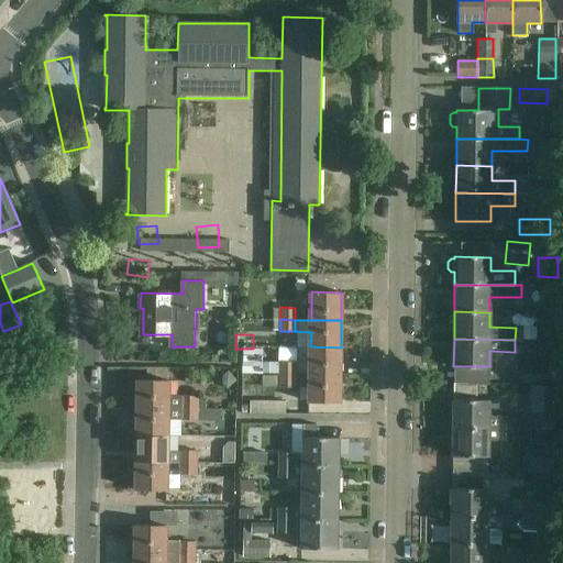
[(340,375),(341,348),(310,346),(310,348),(297,348),(297,363),(295,362),(295,374),(340,375)]
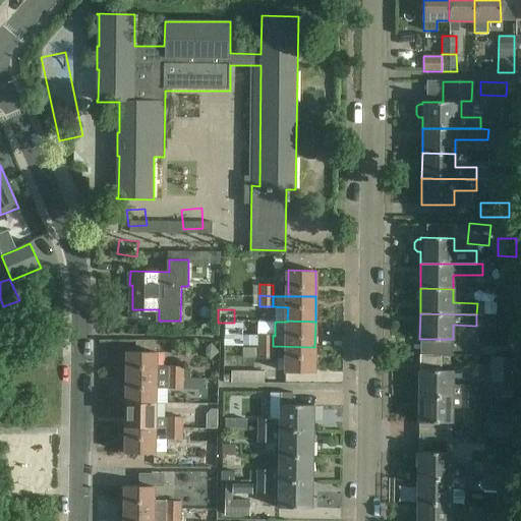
[(217,325),(217,333),(248,334),(248,325),(217,325)]
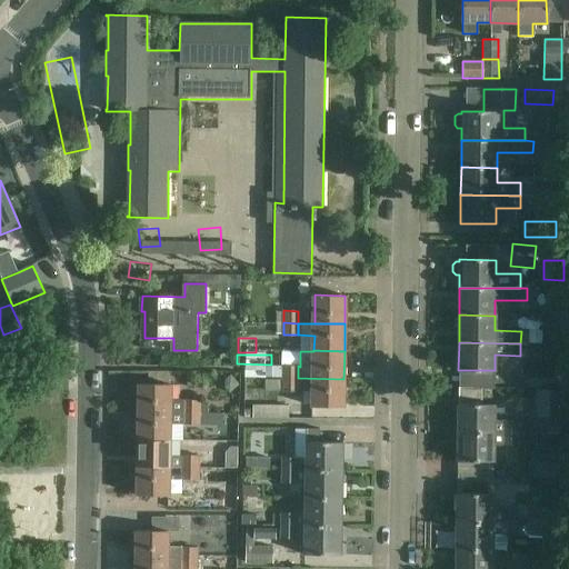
[(298,378),(298,366),(283,366),(283,378),(298,378)]
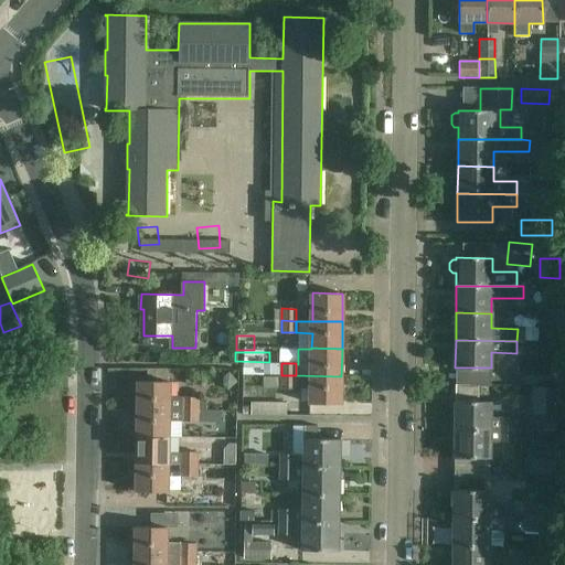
[(531,385),(555,385),(555,365),(521,366),(521,385),(531,385)]
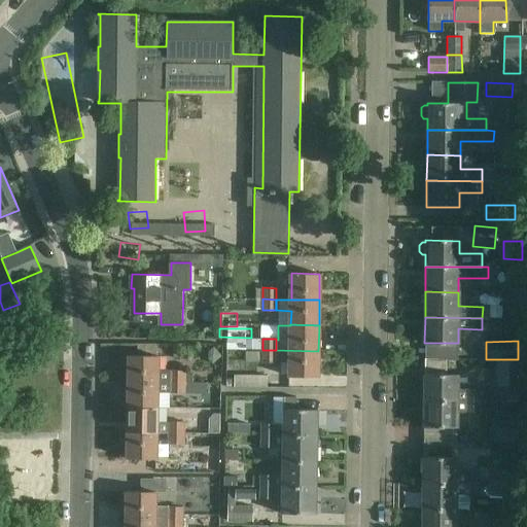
[(485,359),(484,345),(448,347),(449,360),(485,359)]
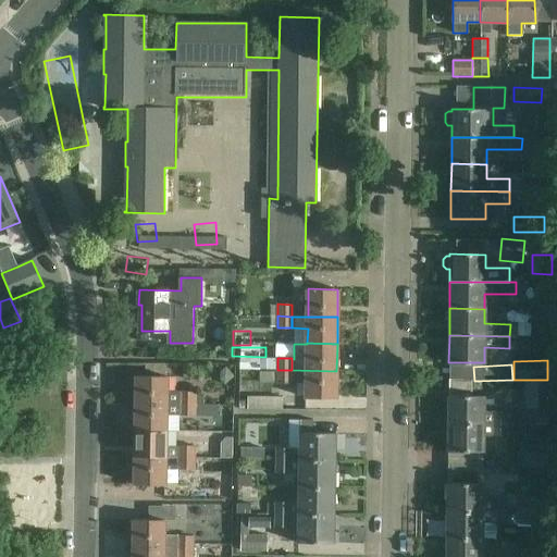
[(277,382),(292,382),(292,370),(277,370),(277,382)]
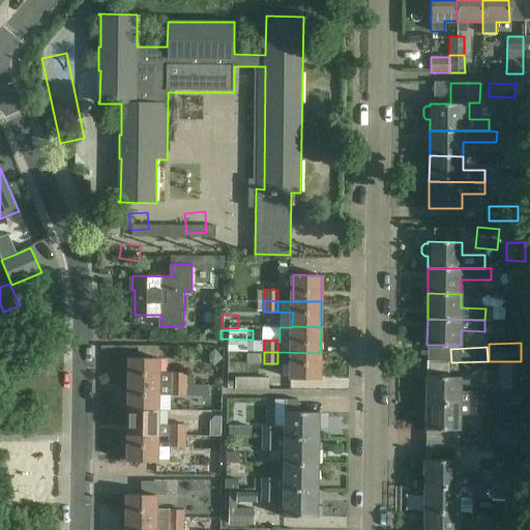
[(320,353),(277,352),(277,363),(292,363),(292,379),(320,379),(320,353)]
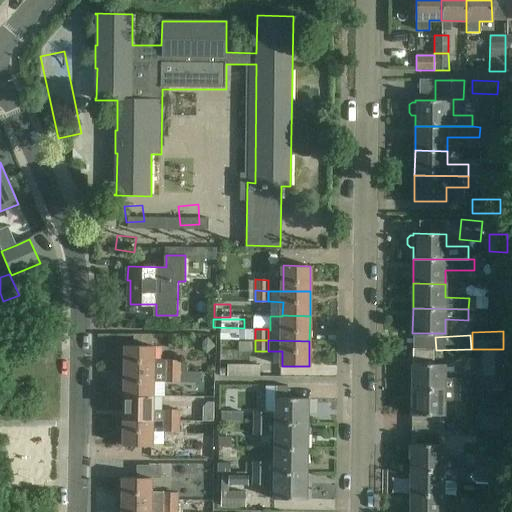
[(182,360),(153,359),(154,345),(126,344),(125,370),(181,371),(182,360)]
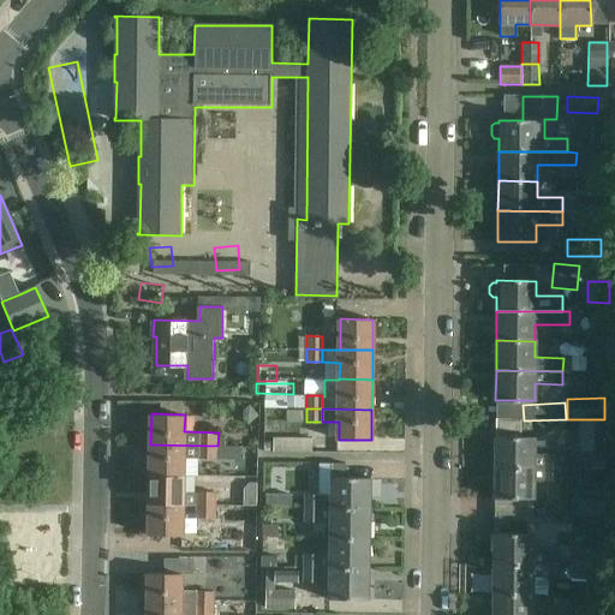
[(604,419),(578,419),(579,449),(585,449),(585,452),(605,451),(604,419)]
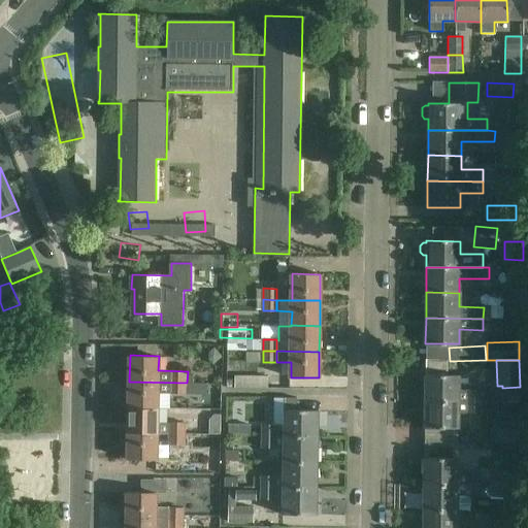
[(425,374),(425,400),(481,401),(481,391),(458,390),(459,374),(425,374)]
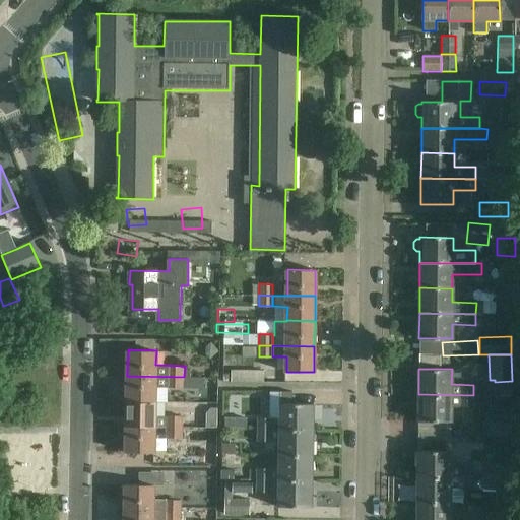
[(263,370),(231,370),(231,382),(263,382),(263,370)]
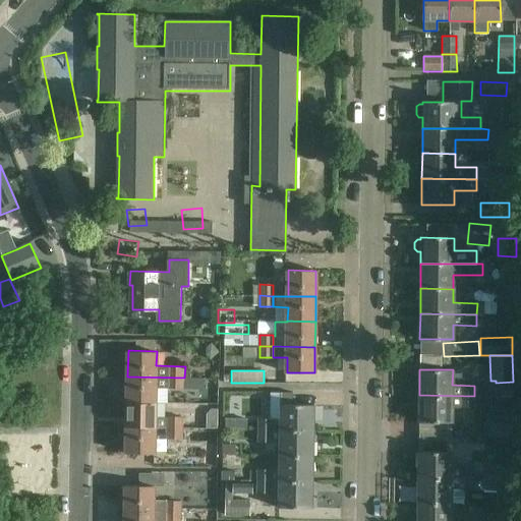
[(184,378),(127,377),(127,402),(155,402),(156,388),(184,389),(184,378)]
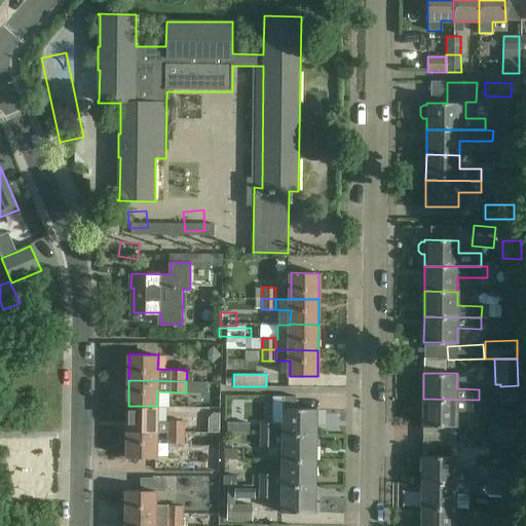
[(479,413),(479,400),(423,399),(422,425),(456,425),(456,412),(479,413)]
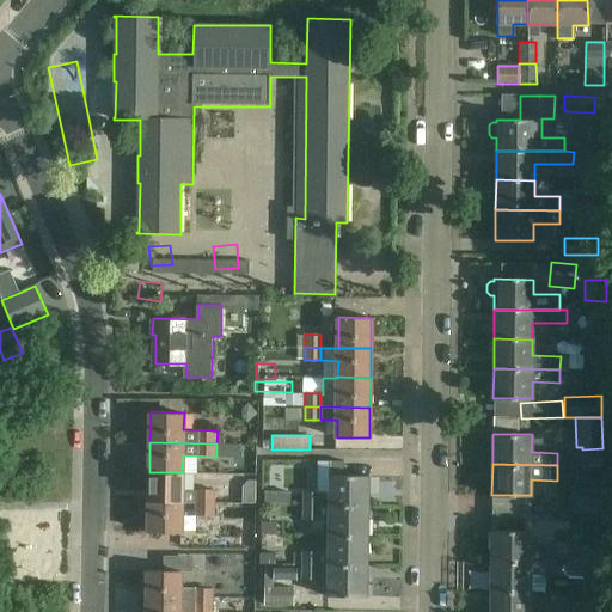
[(182,490),(182,472),(150,472),(148,502),(182,502),(215,503),(215,489),(195,489),(195,490),(182,490)]
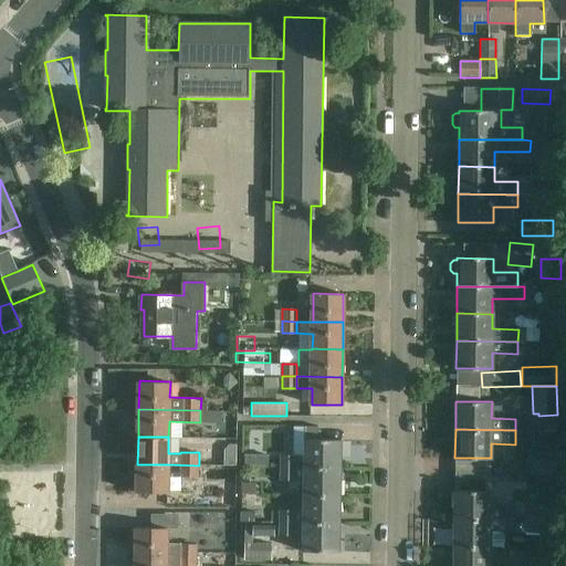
[(295,456),(294,467),(341,468),(342,440),(305,439),(305,456),(295,456)]
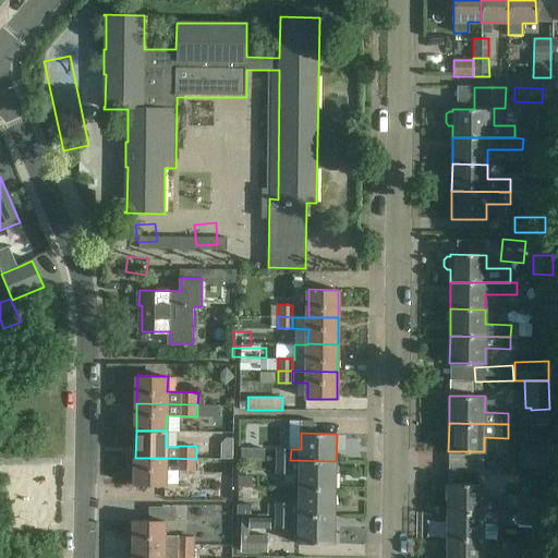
[(239,460),(262,460),(262,448),(239,447),(239,460)]
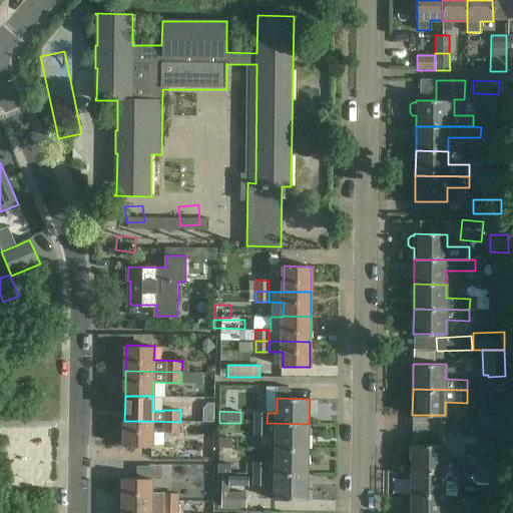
[(268,413),(253,412),(253,423),(267,423),(268,413)]
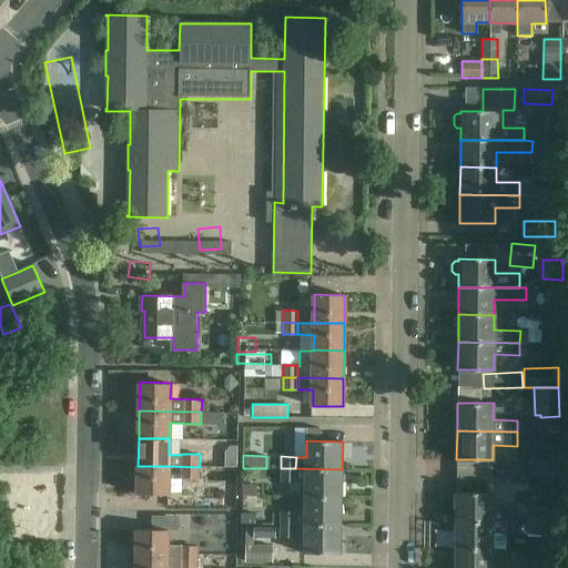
[(515,477),(557,478),(557,463),(515,463),(515,477)]
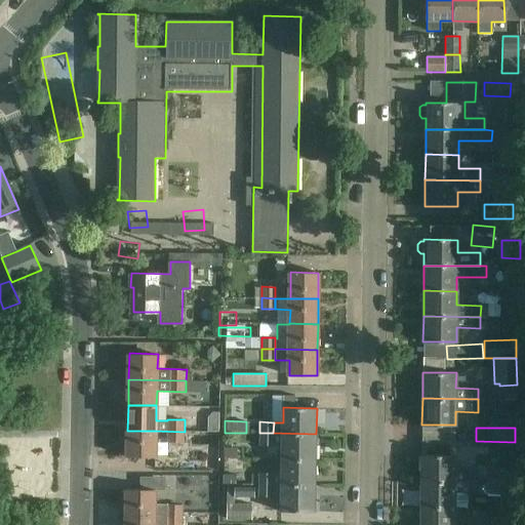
[(155,457),(156,431),(127,431),(126,456),(155,457)]
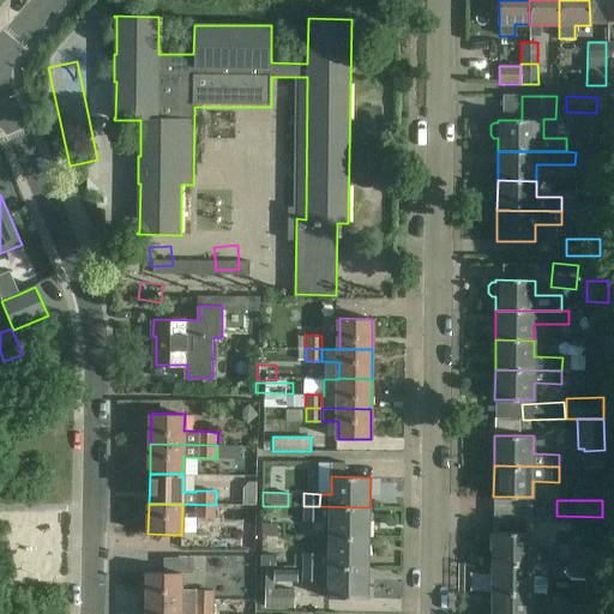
[(216,505),(196,505),(196,517),(216,518),(216,505)]
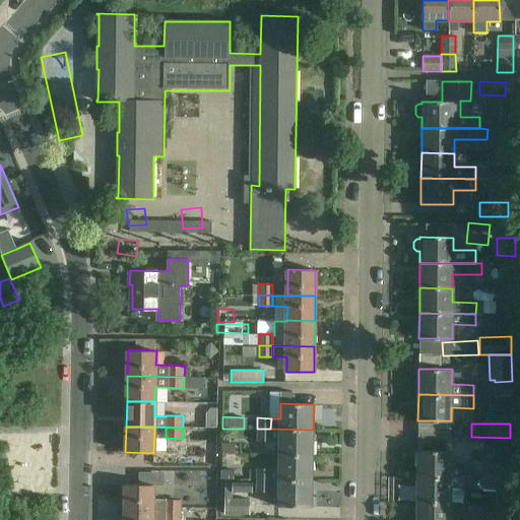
[(270,440),(270,429),(257,429),(257,440),(270,440)]
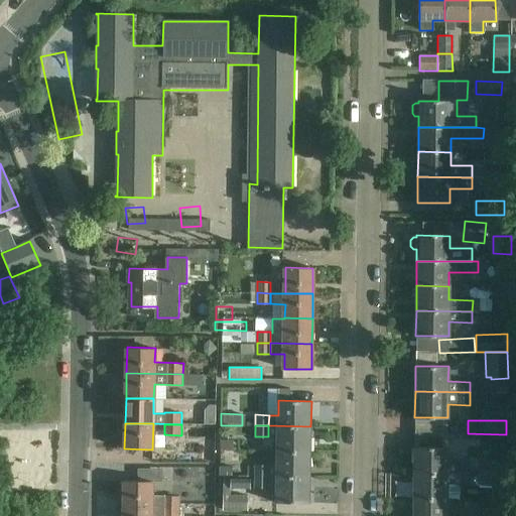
[(277,436),(277,450),(309,452),(310,426),(268,425),(268,436),(277,436)]
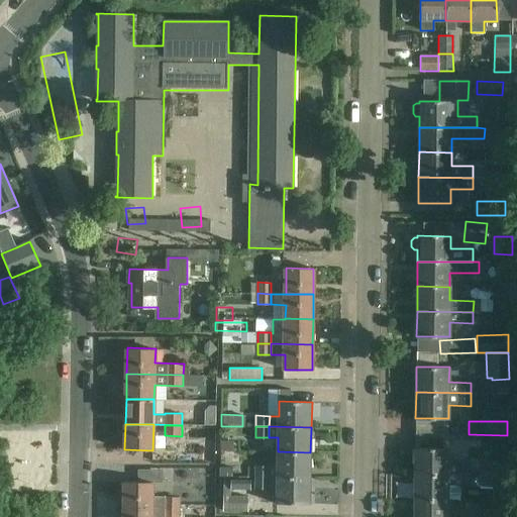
[(448,448),(415,447),(415,474),(469,474),(469,463),(447,463),(448,448)]
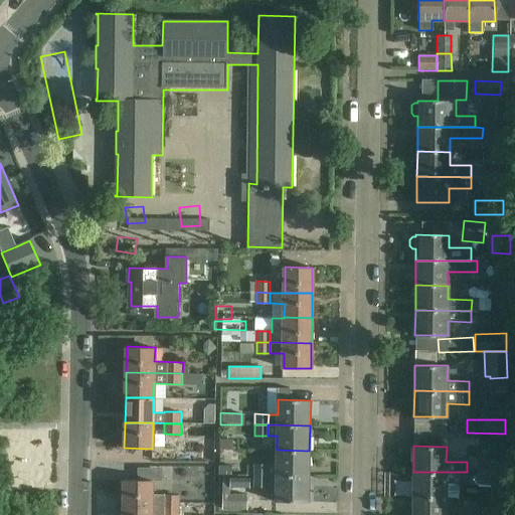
[(309,476),(309,451),(277,450),(276,465),(267,465),(267,475),(309,476)]
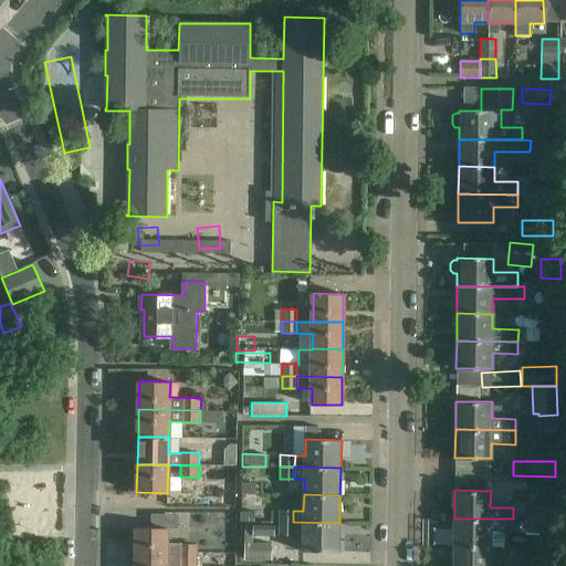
[(553,507),(526,507),(526,519),(553,520),(553,507)]
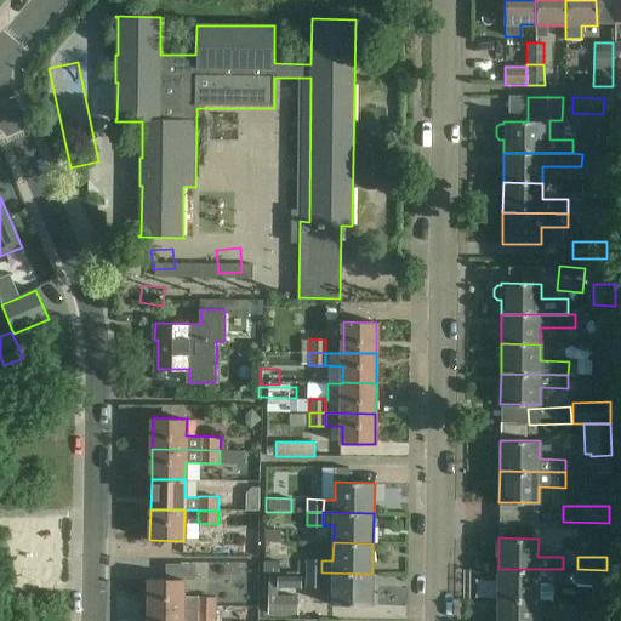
[(306,559),(306,573),(322,573),(322,560),(306,559)]
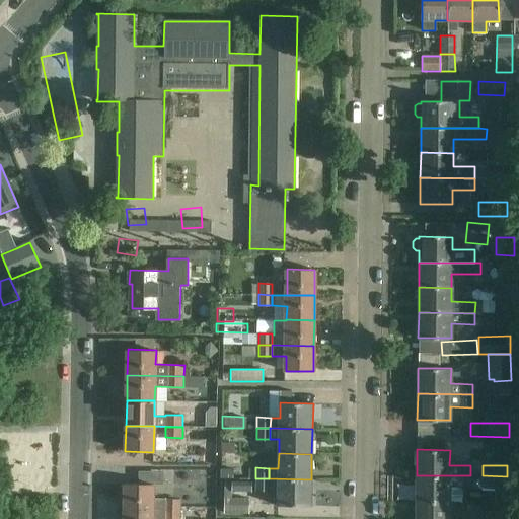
[(483,475),(470,475),(417,475),(416,500),(449,501),(449,488),(483,489),(483,475)]
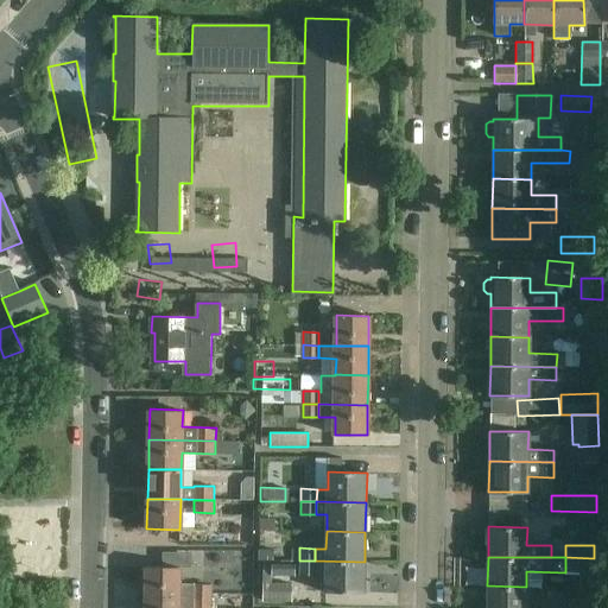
[(594,572),(594,558),(565,557),(565,572),(594,572)]
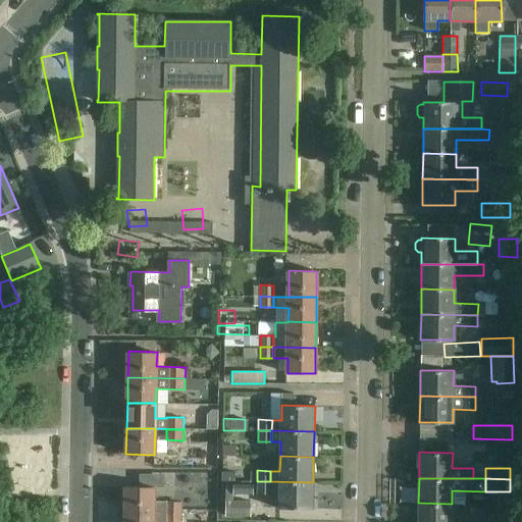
[(270,492),(270,481),(257,481),(257,492),(270,492)]
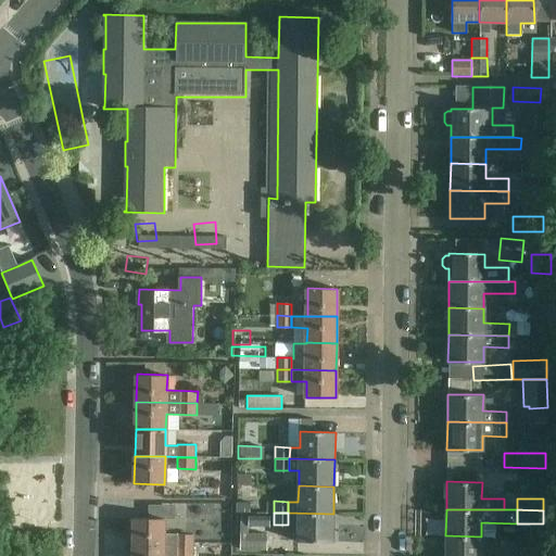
[(288,525),(298,525),(298,541),(332,541),(333,514),(288,513),(288,525)]
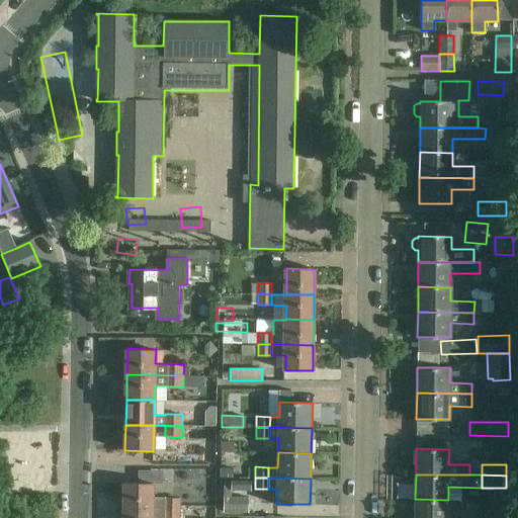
[(154,484),(124,483),(124,508),(181,510),(181,497),(153,497),(154,484)]
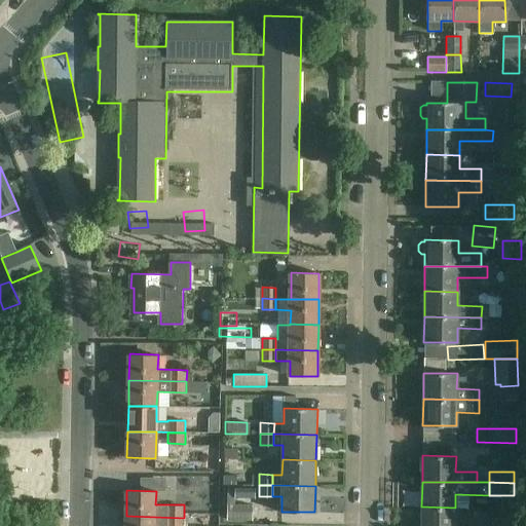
[(251,504),(224,503),(224,520),(251,520),(251,504)]
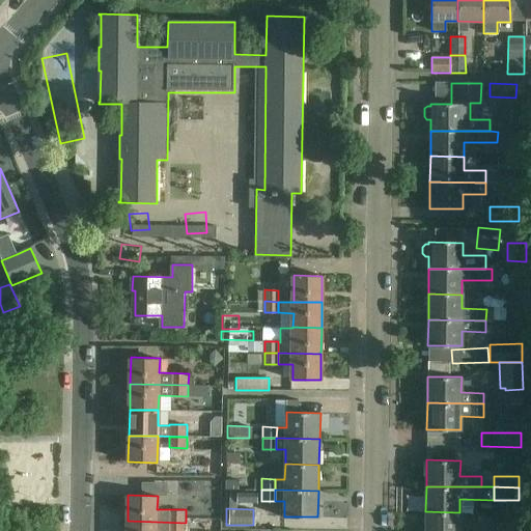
[(425,511),(425,530),(458,530),(459,512),(425,511)]
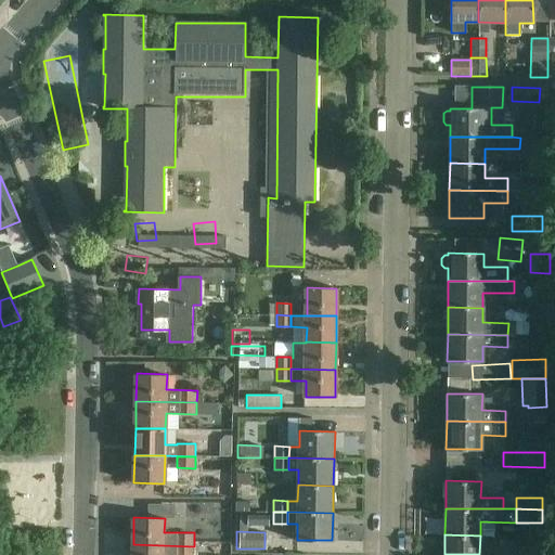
[(133,544),(132,554),(193,554),(194,546),(133,544)]
